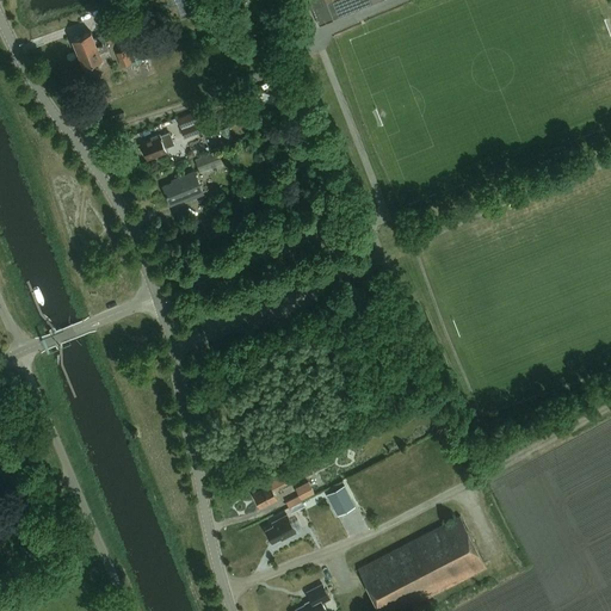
[(308,0),(319,26),(333,20),(326,2),(331,0),(308,0)]
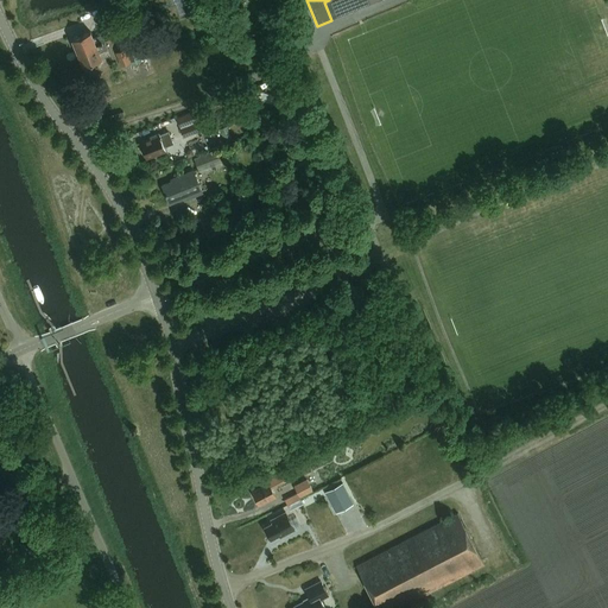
[(112,31),(114,39),(125,35),(121,26),(112,31)]
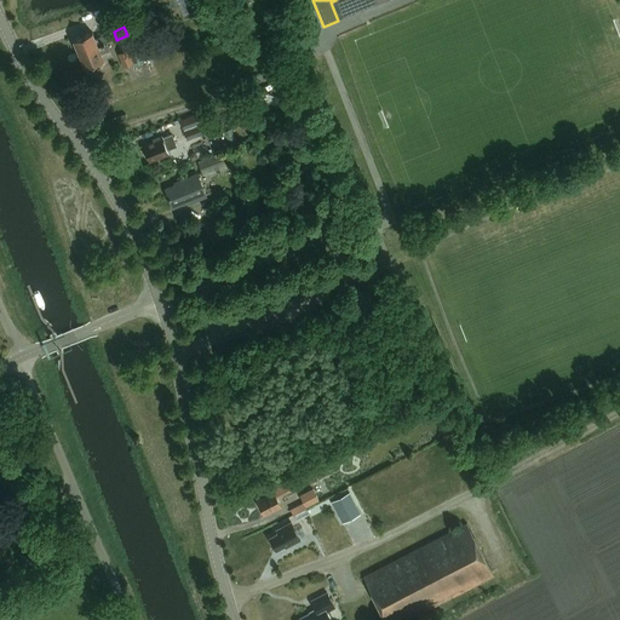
[(79,55),(107,44),(104,35),(95,39),(92,33),(74,40),(79,55)]
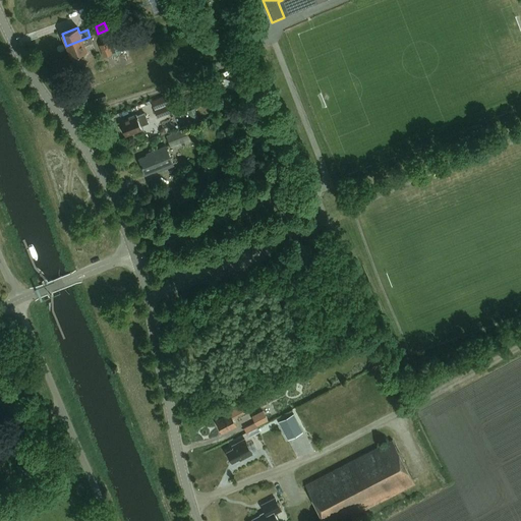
[(90,37),(66,46),(71,57),(87,51),(84,46),(93,43),(90,37)]
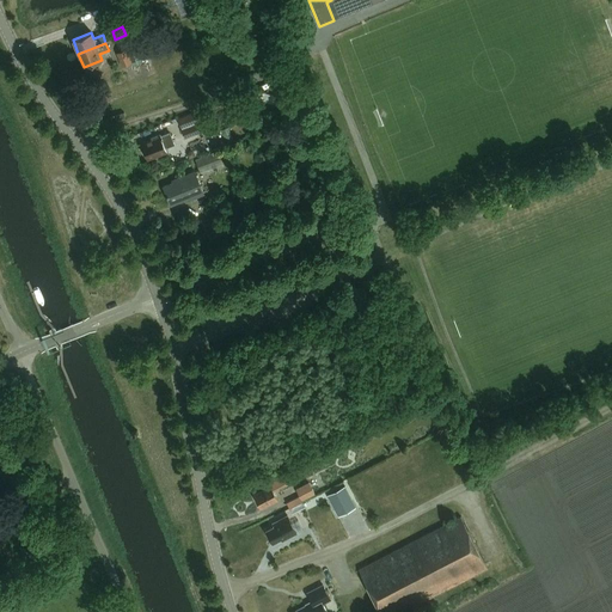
[(134,47),(126,50),(132,63),(132,65),(144,60),(141,53),(138,54),(134,47)]
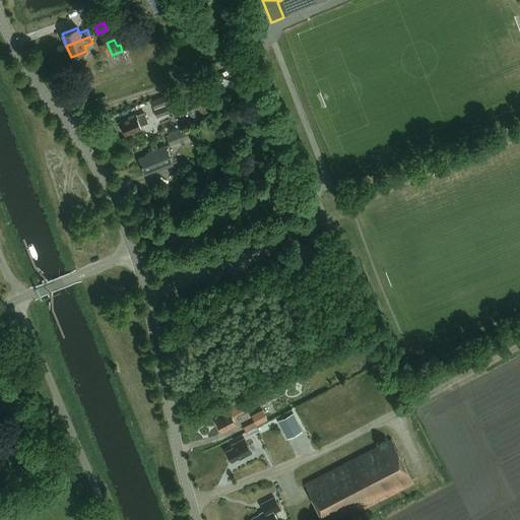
[(107,43),(99,46),(104,57),(112,54),(107,43)]
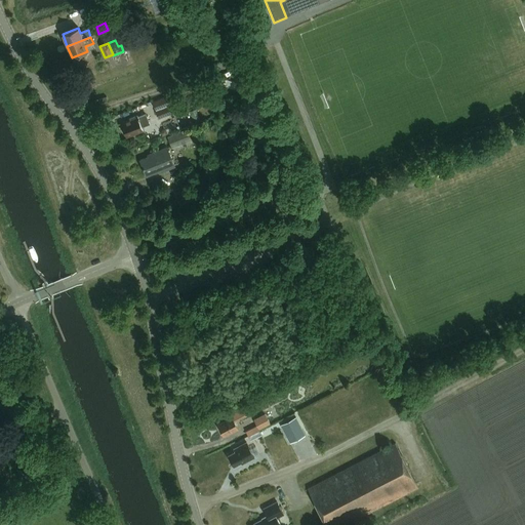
[(250,62),(231,71),(234,76),(252,67),(250,62)]
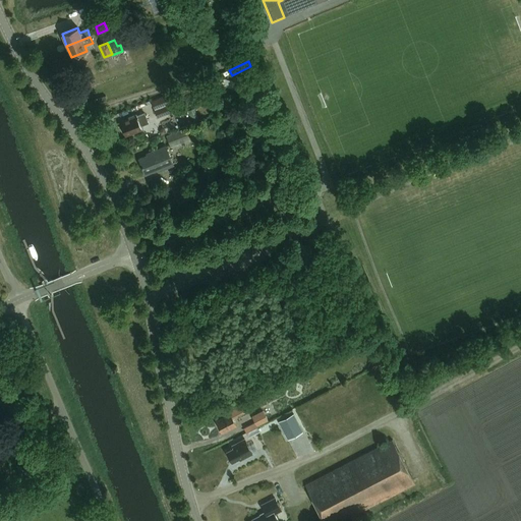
[(235,82),(216,76),(214,82),(233,89),(235,82)]
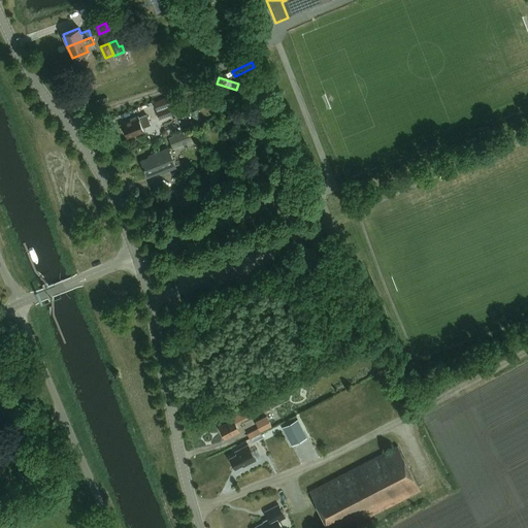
[(257,90),(262,88),(257,77),(253,79),(257,90)]
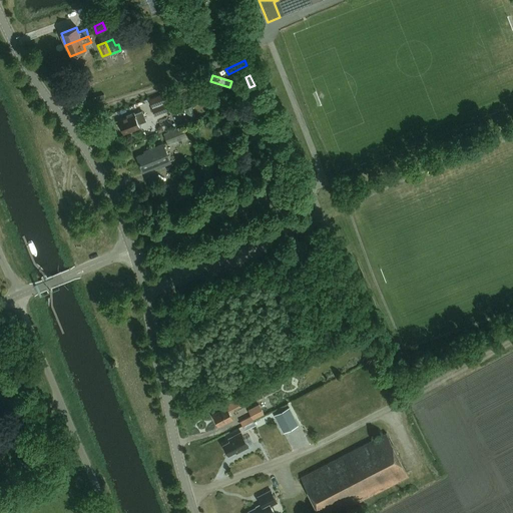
[(151,108),(167,101),(164,94),(148,100),(151,108)]
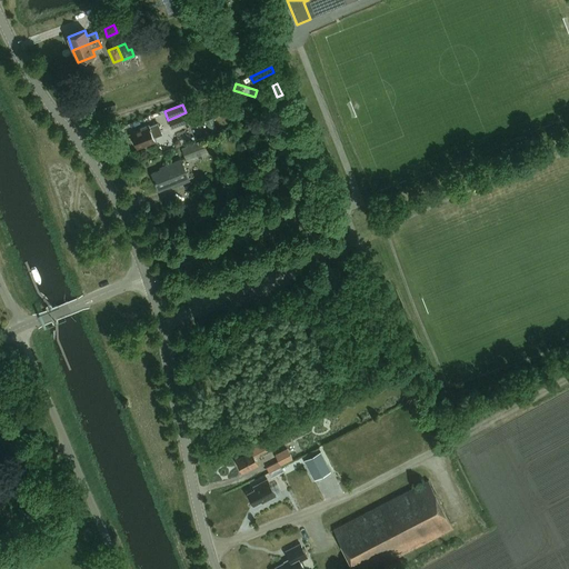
[(168,120),(171,128),(189,121),(186,112),(168,120)]
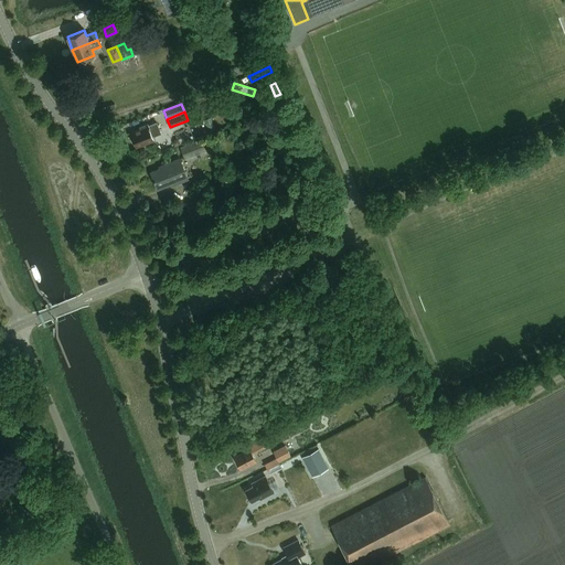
[(130,134),(136,148),(153,141),(152,137),(160,134),(157,124),(148,127),(148,125),(140,128),(140,129),(130,134)]
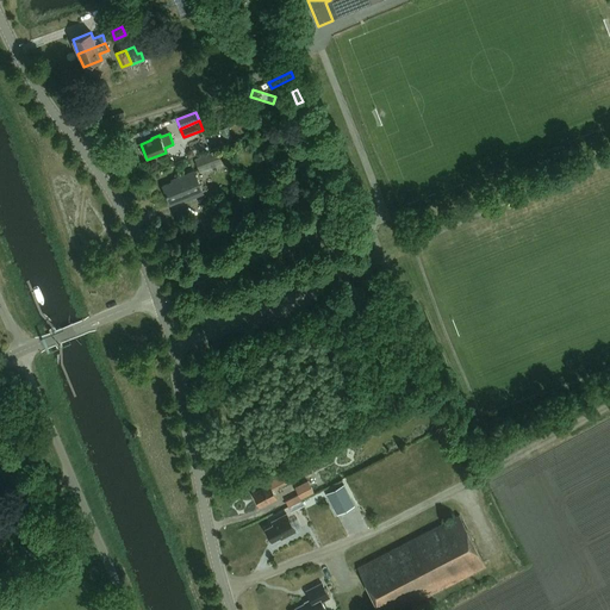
[(199,170),(219,162),(216,151),(194,160),(199,170)]
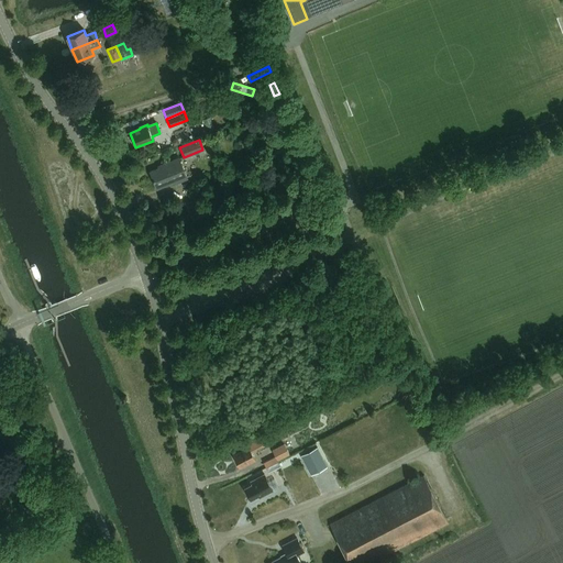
[(173,183),(173,185),(187,179),(179,158),(158,167),(158,169),(151,173),(157,189),(173,183)]
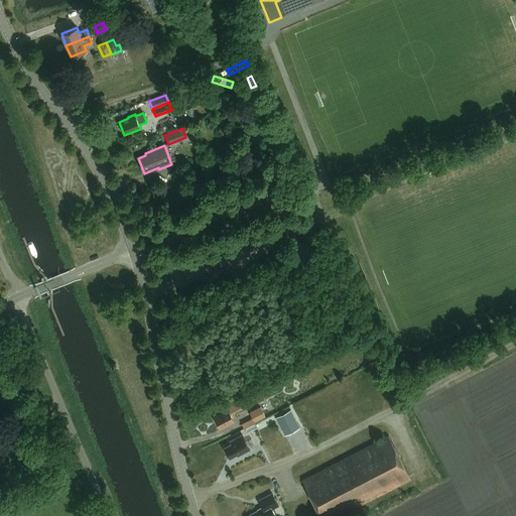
[(44,277),(41,279),(48,295),(51,295),(52,294),(52,292),(47,278),(45,277),(44,277)]
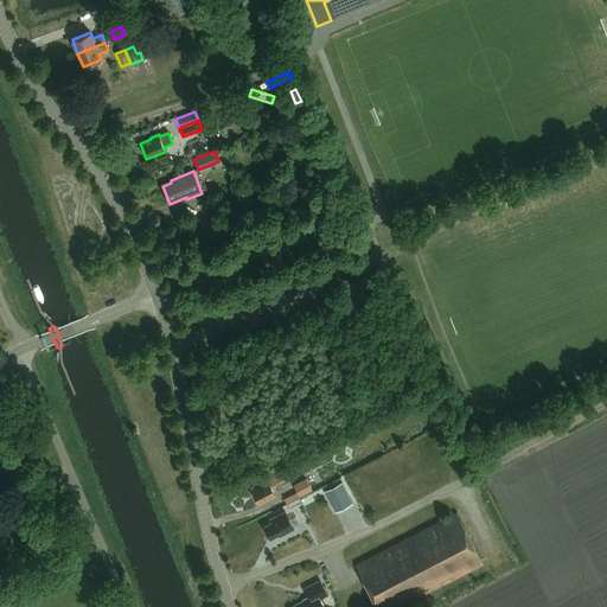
[(279,472),(267,478),(261,481),(263,485),(251,491),(259,505),(276,496),(274,493),(272,489),(283,481),(282,479),(279,472)]
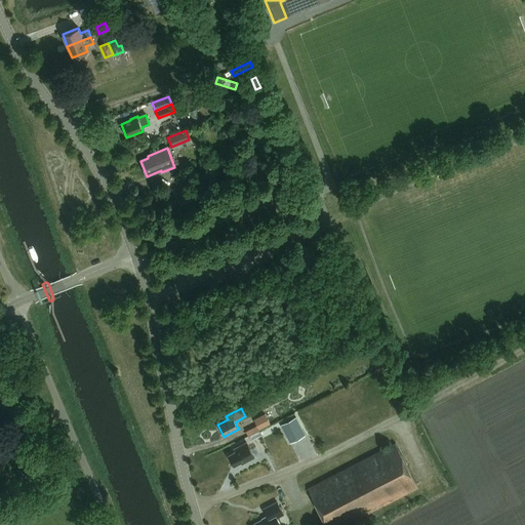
[(258,430),(268,425),(270,423),(265,414),(253,419),(255,422),(256,426),(258,430)]
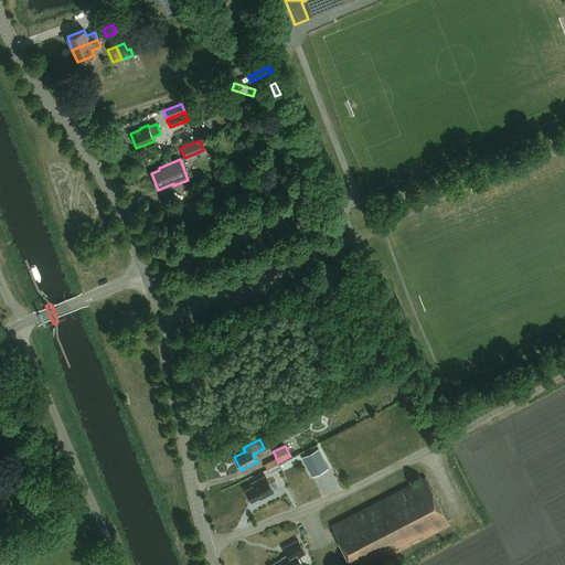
[(328,467),(322,456),(307,465),(312,476),(328,467)]
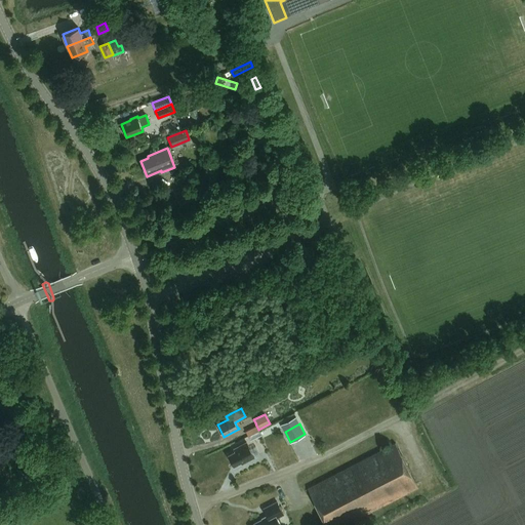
[(261,435),(258,430),(256,426),(246,432),(251,441),(261,435)]
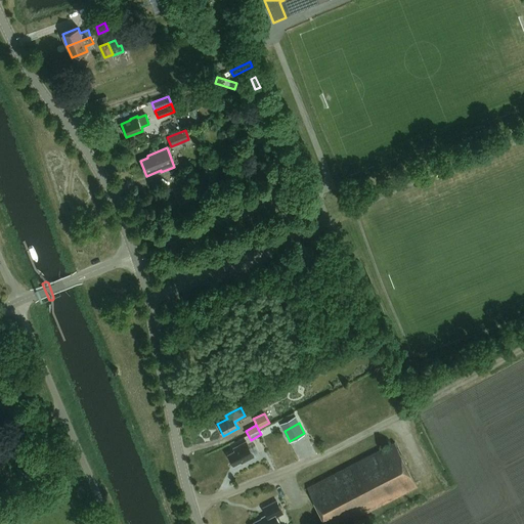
[(344,523),(418,486),(395,442),(307,488),(325,523),(344,523)]
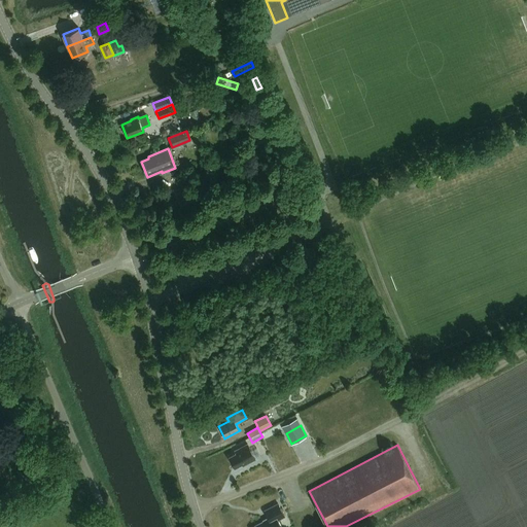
[(230,457),(235,467),(246,462),(246,463),(254,459),(247,446),(236,452),(237,454),(230,457)]
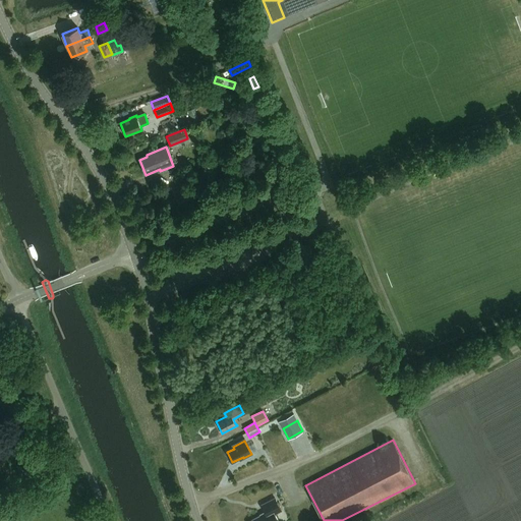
[(266,513),(252,520),(278,520),(275,515),(281,511),(275,499),(262,505),(266,513)]
